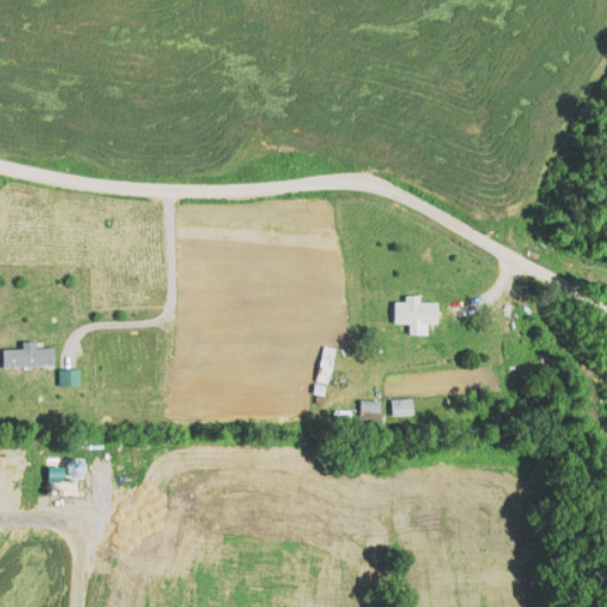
[(414,336),(432,336),(432,324),(441,324),(441,302),(396,302),(396,325),(414,325),(414,336)]
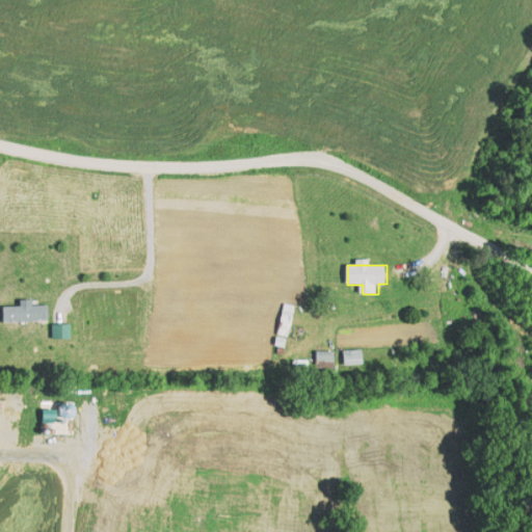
[(297,306),(286,303),(280,335),(290,338),(297,306)]
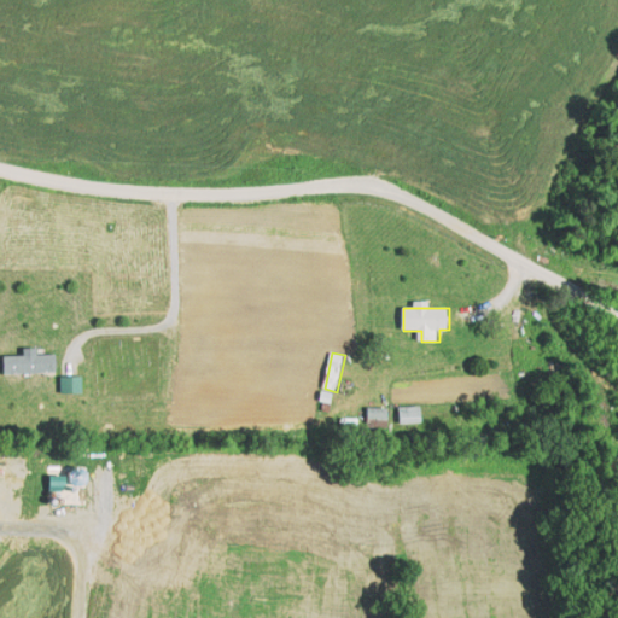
[(4,355),(4,374),(58,374),(58,355),(4,355)]
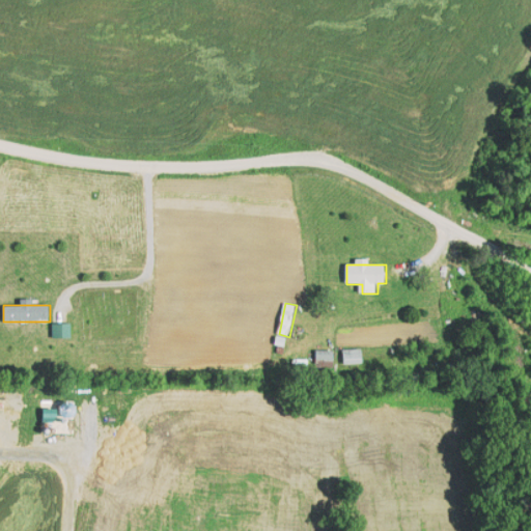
[(72,337),(72,325),(53,325),(53,337),(72,337)]
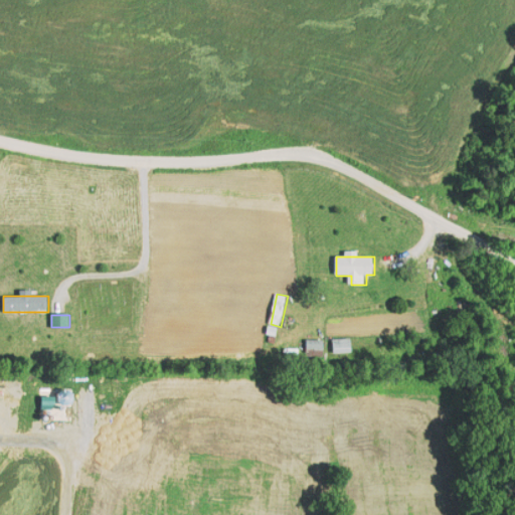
[(352,353),(352,339),(333,339),(333,353),(352,353)]
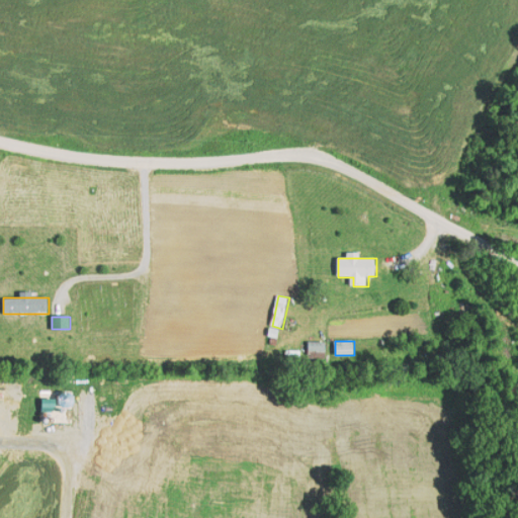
[(326,343),(310,343),(310,352),(326,352),(326,343)]
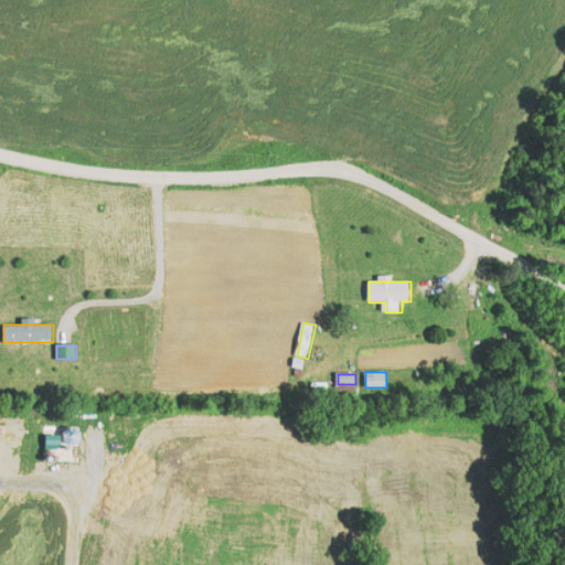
[(321,384),(319,393),(324,395),(328,385),(321,384)]
